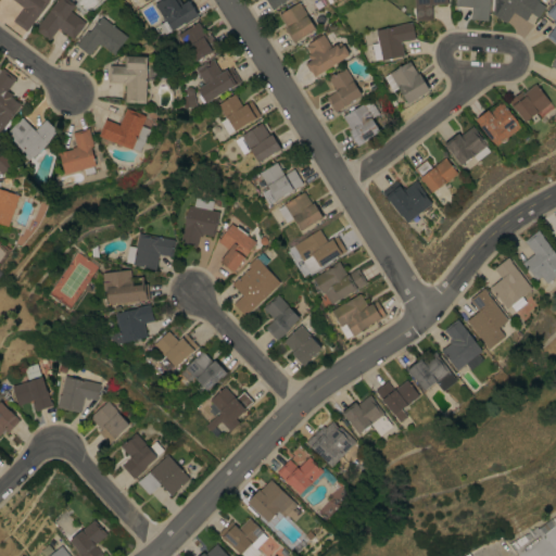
[(48,0),(26,30),(12,20),(23,7),(21,5),(22,4),(17,1),(17,2),(14,0),(48,0)]
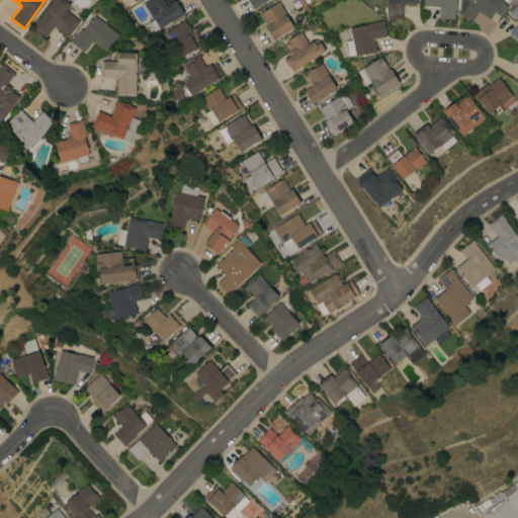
[(68,35),(54,25),(46,36),(32,26),(52,0),(64,0),(70,4),(66,9),(79,20),(68,35)]
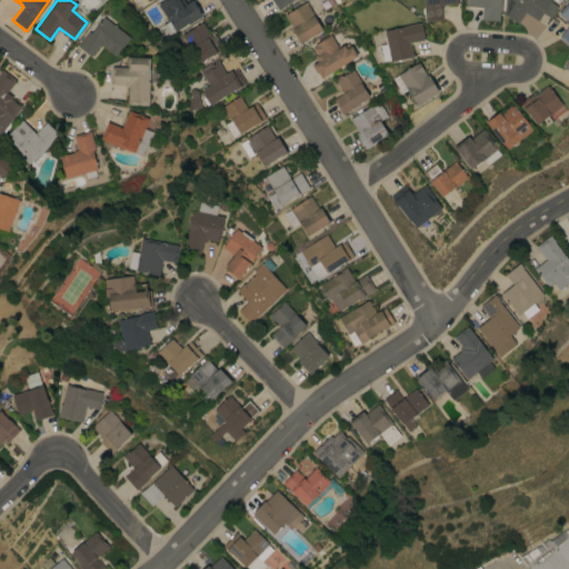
[(189,23),(189,21),(175,30),(175,29),(168,33),(162,25),(168,20),(158,3),(162,0),(179,0),(182,5),(190,0),(192,0),(202,15),(189,23)]
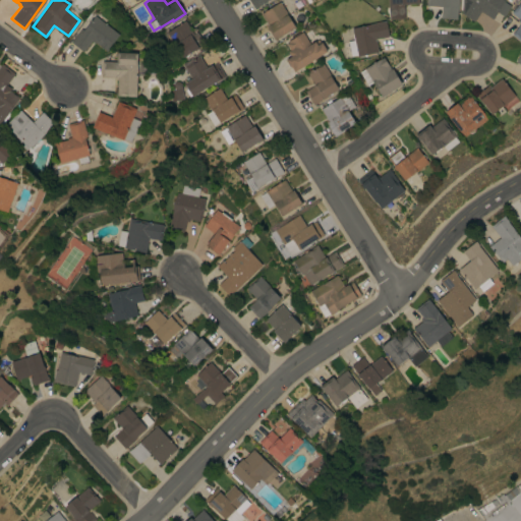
[(268,0),(254,8),(248,0),(268,0)]
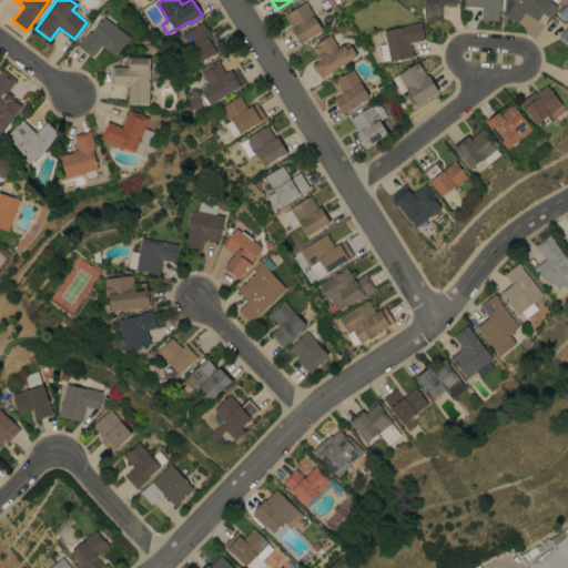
[(456,0),(457,3),(440,3),(442,20),(424,20),(423,0),(456,0)]
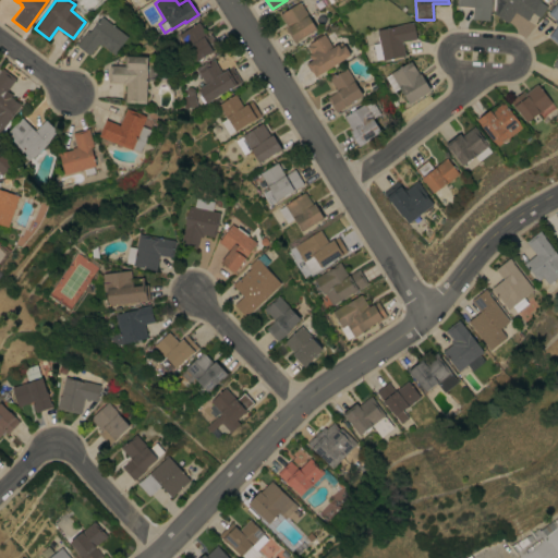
[(489,0),(488,20),(472,19),(472,8),(459,7),(459,5),(457,5),(457,0),(489,0)]
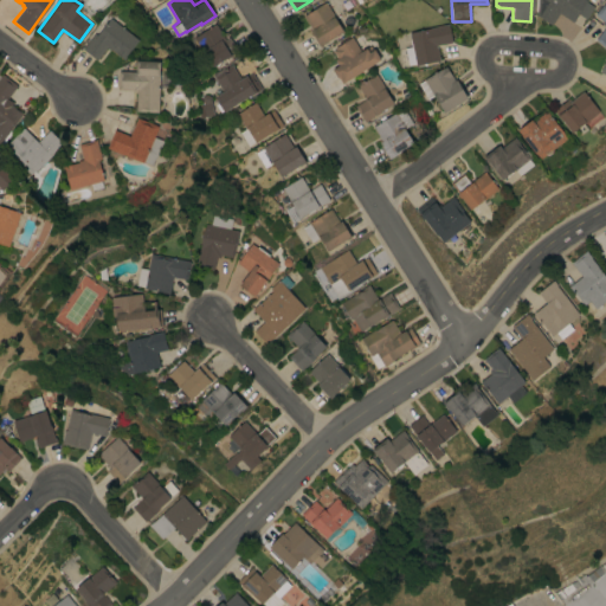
[(537,12),(536,12),(536,0),(586,0),(573,21),(559,12),(550,24),(536,14),(537,12)]
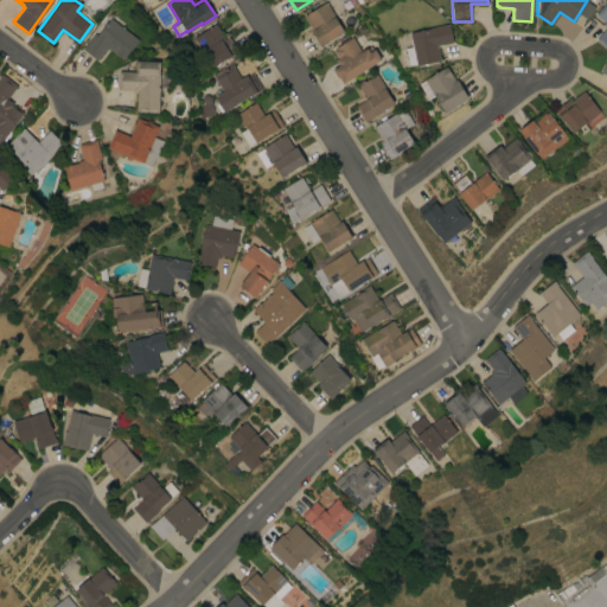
[(606,0),(606,48),(595,39),(606,27),(602,25),(605,21),(595,13),(606,0)]
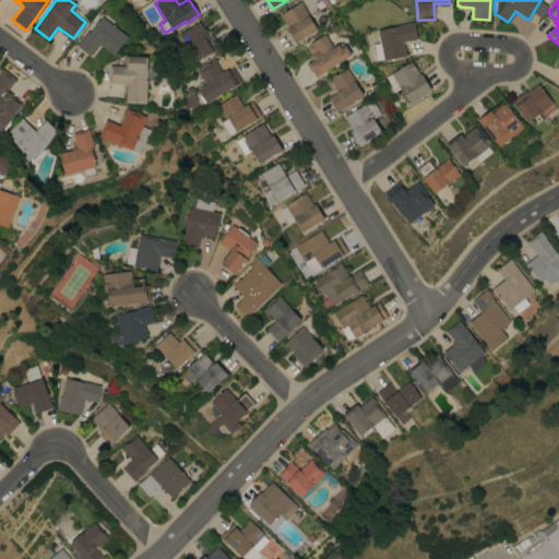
[(298,39),(298,40),(295,43),(285,27),(287,26),(280,13),(300,1),(309,14),(308,15),(317,28),(298,39)]
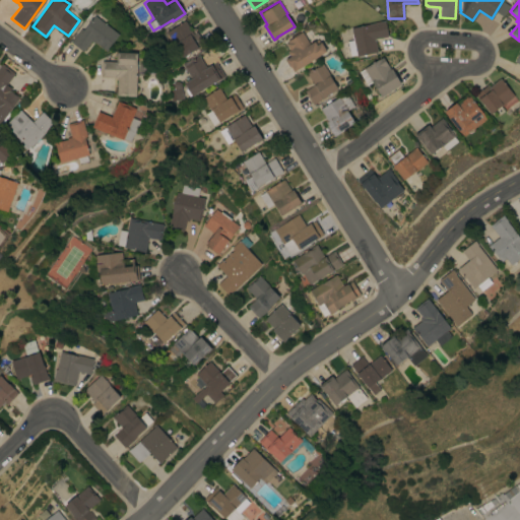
[(106,50),(94,41),(93,42),(91,40),(82,51),(70,41),(80,27),(83,29),(94,14),(119,34),(106,50)]
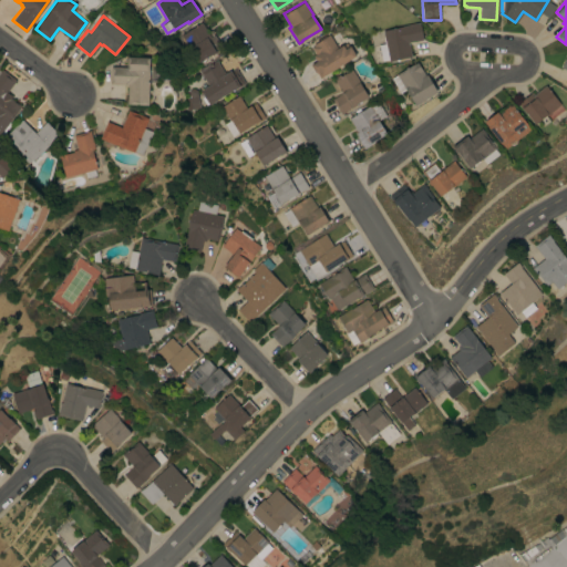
[(210,35),(214,33),(223,48),(212,54),(212,53),(198,61),(181,34),(202,21),(210,35)]
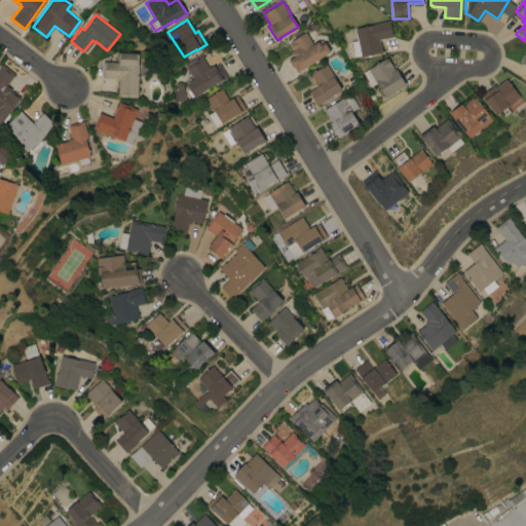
[(379,38),(381,51),(361,57),(361,54),(354,55),(350,41),(357,39),(354,28),(373,24),(373,23),(388,20),(392,36),(379,38)]
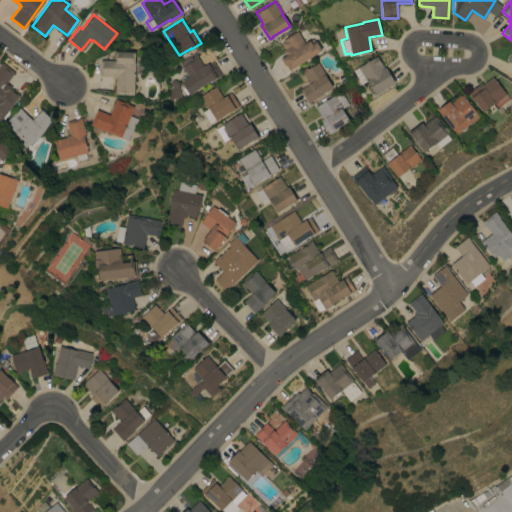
[(289,70),(285,64),(285,65),(280,58),(286,55),(283,50),(285,48),(281,42),(283,40),(282,39),(297,30),(305,42),(312,38),(315,41),(316,41),(321,49),(289,70)]
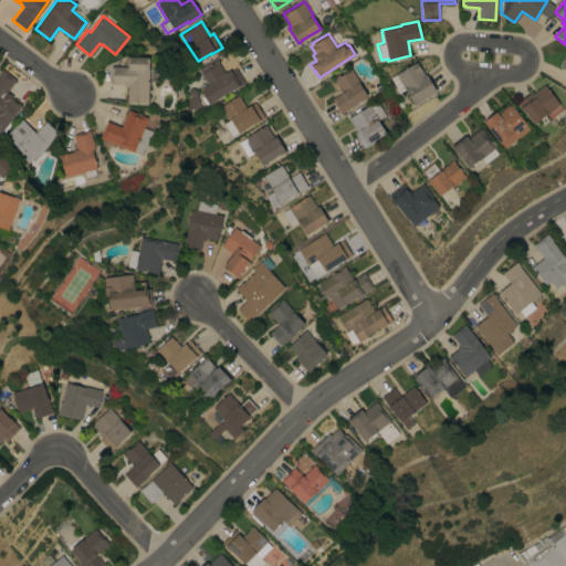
[(126,103),(127,83),(109,82),(111,65),(126,66),(127,55),(149,56),(147,104),(126,103)]
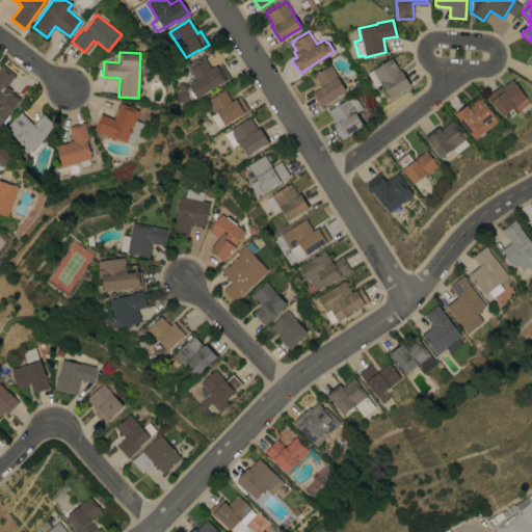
[(230,77),(219,84),(218,83),(196,98),(187,84),(195,79),(187,67),(188,65),(187,63),(195,58),(196,59),(203,55),(211,69),(220,62),(230,77)]
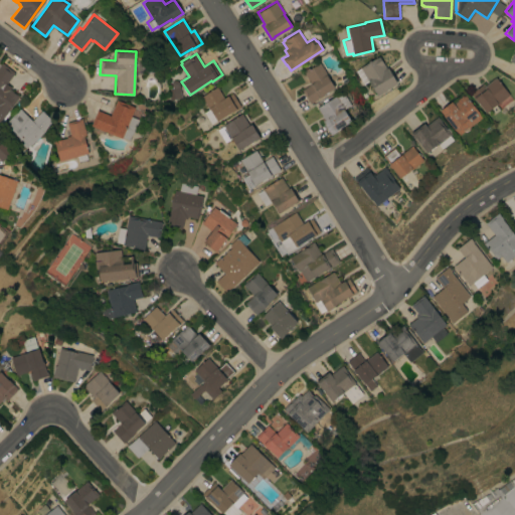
[(377,95),(368,80),(363,83),(355,69),(379,55),(386,67),(388,67),(397,82),(377,95)]
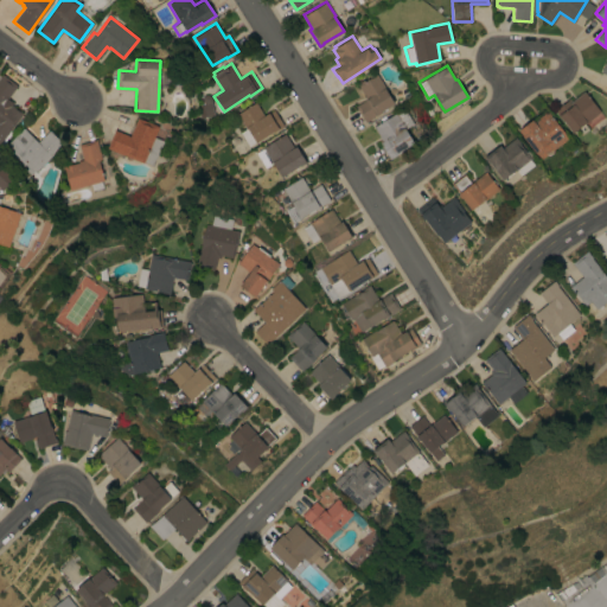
[(394,102),(381,110),(382,112),(376,115),(375,115),(371,117),(365,121),(355,104),(366,98),(357,83),(364,78),(364,80),(376,72),(394,102)]
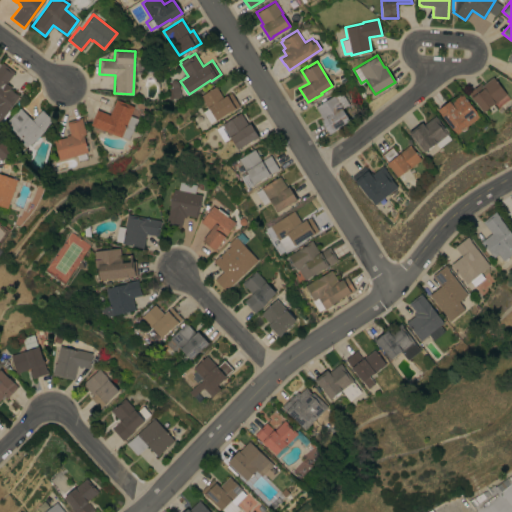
[(14,71),(4,85),(9,89),(10,88),(19,95),(0,120),(0,64),(2,62),(14,71)]
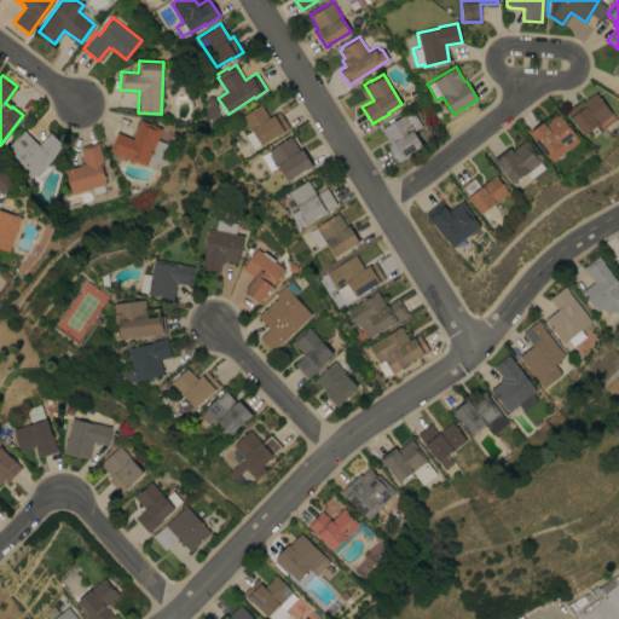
[(612,113),(597,126),(596,125),(584,134),(574,122),(574,123),(565,113),(580,99),(583,103),(595,93),(612,113)]
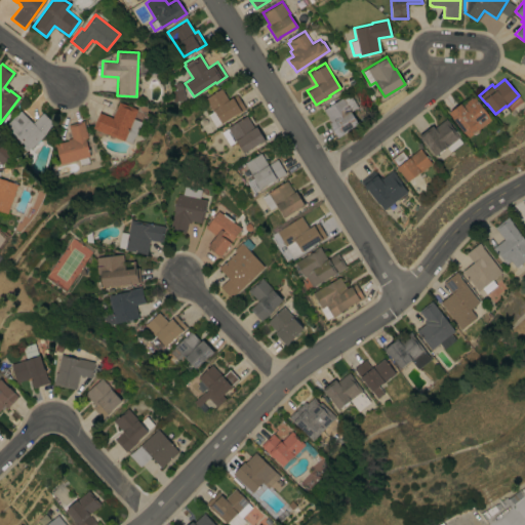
[(176,88),(174,87),(174,84),(175,81),(178,81),(182,82),(185,98),(172,101),(170,92),(176,88)]
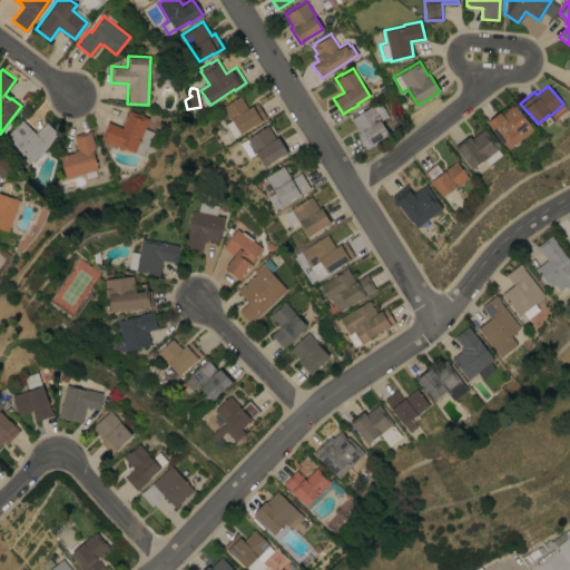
[(266,117),(241,134),(239,133),(233,136),(225,123),(231,119),(222,106),(239,95),(247,108),(256,101),(266,117)]
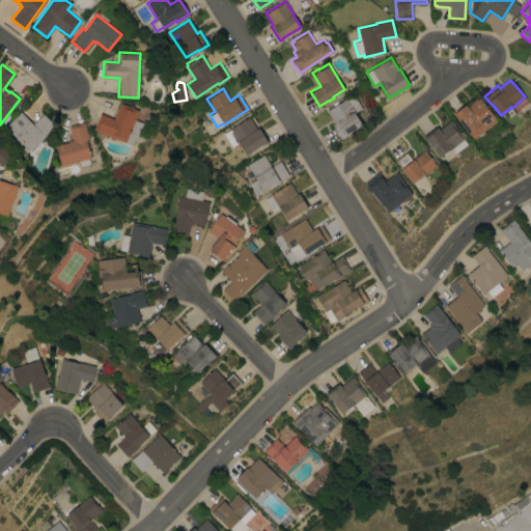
[(351,131),(351,132),(340,138),(331,123),(334,121),(327,110),(353,93),(361,108),(354,112),(361,124),(351,131)]
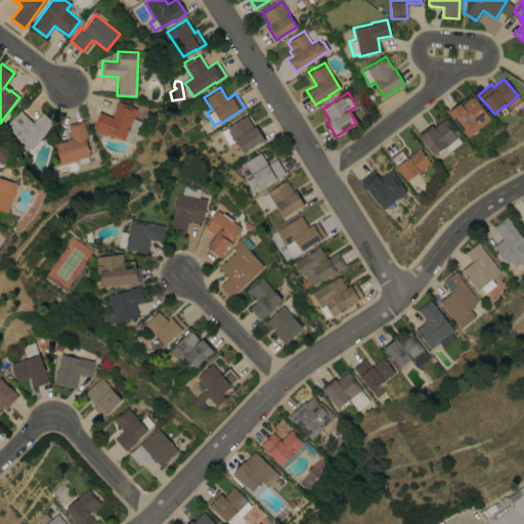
[(468,136),(467,136),(447,112),(460,102),(461,104),(471,96),(472,97),(473,96),(490,119),(468,136)]
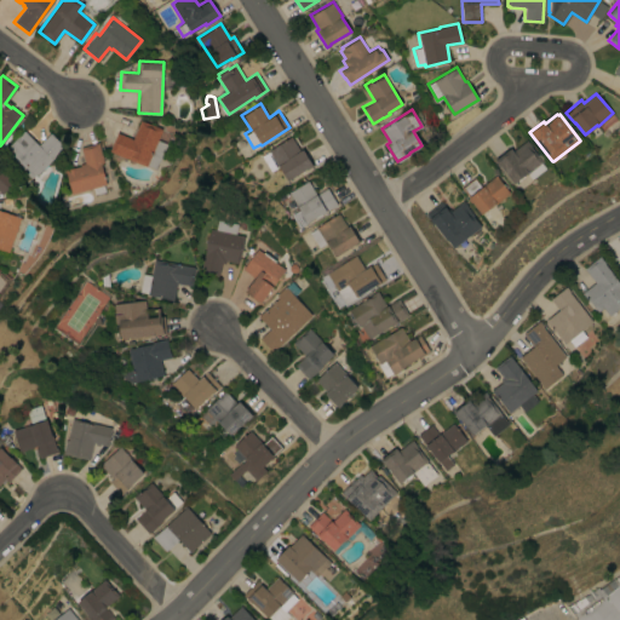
[(162,127),(158,139),(167,143),(158,168),(148,165),(147,166),(109,150),(116,132),(132,138),(141,119),(162,127)]
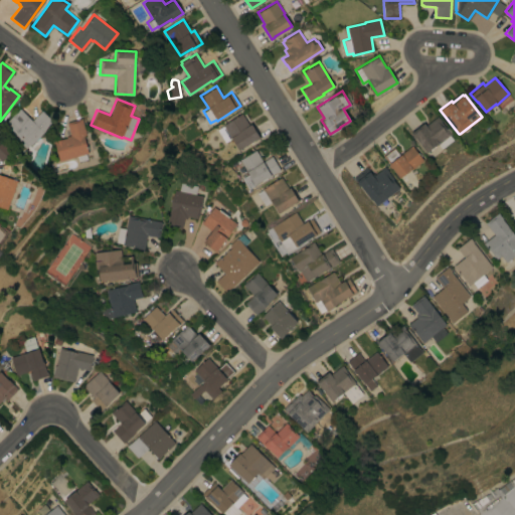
[(53,122),(29,145),(29,144),(25,148),(4,126),(7,123),(6,121),(19,108),(31,120),(41,110),(53,122)]
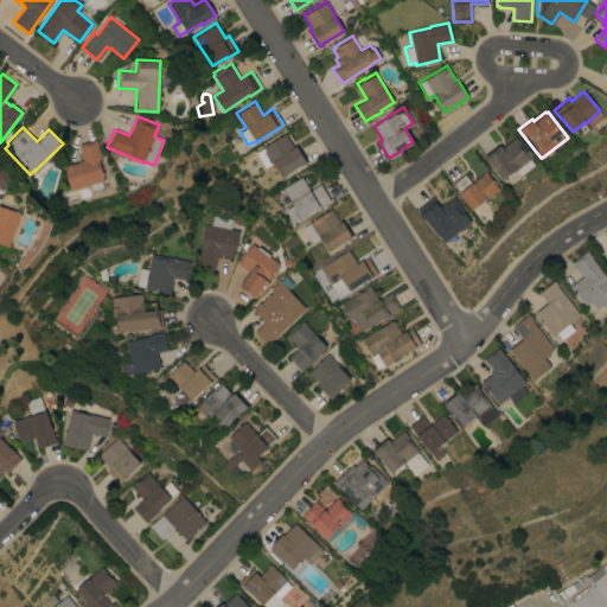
[(273,163),(264,167),(255,152),(262,147),(285,133),(293,147),(296,145),(307,161),(300,165),(281,177),(273,163)]
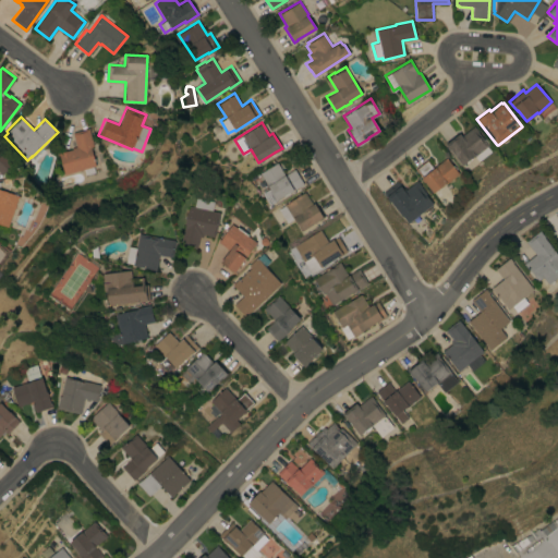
[(478,160),(475,156),(474,156),(473,156),(462,165),(450,148),(449,149),(445,144),(459,132),(461,135),(474,125),(477,130),(477,131),(488,145),(487,146),(492,150),(478,160)]
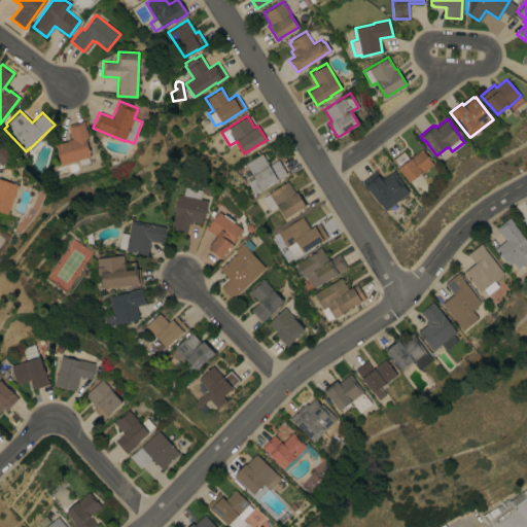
[(83,120),(89,137),(86,138),(86,139),(91,155),(89,156),(91,162),(81,165),(79,159),(62,164),(56,144),(68,140),(68,139),(72,138),(68,125),(83,120)]
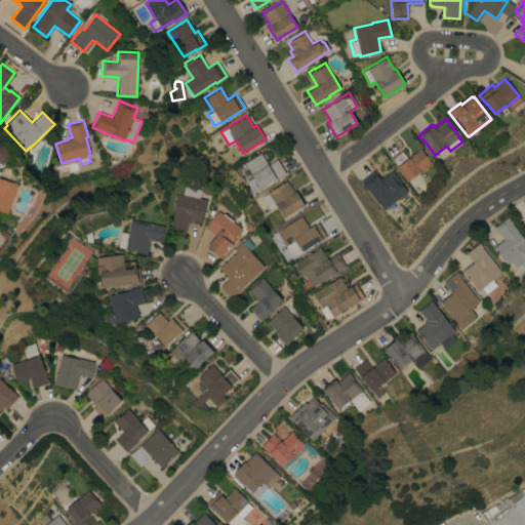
[(0,163),(0,145),(2,143),(12,153),(1,164),(0,163)]
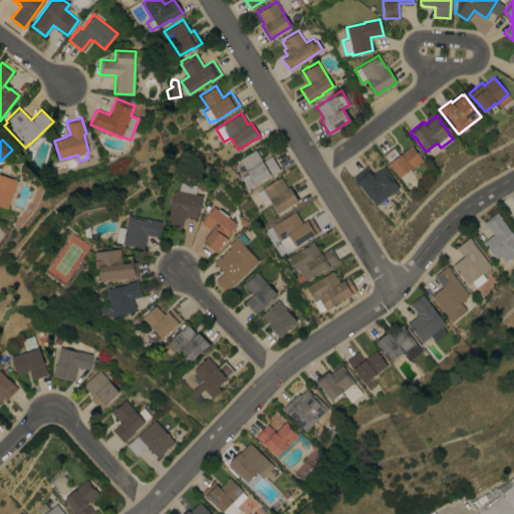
[(423,160),(411,169),(410,168),(399,177),(391,167),(390,167),(388,164),(389,163),(382,155),(394,146),(400,154),(411,145),(423,160)]
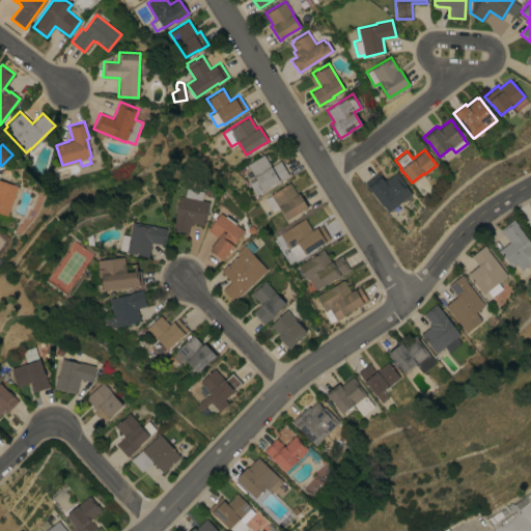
[(288,175),(284,177),(256,194),(249,183),(256,178),(247,164),(263,154),(271,166),(280,161),(288,175)]
